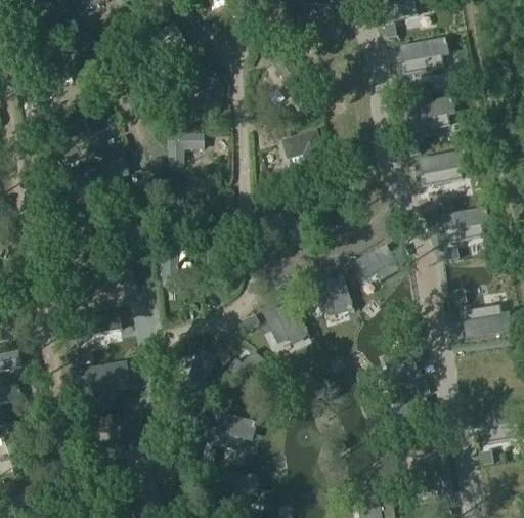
[(70,0),(79,13),(79,14),(99,0),(70,0)]
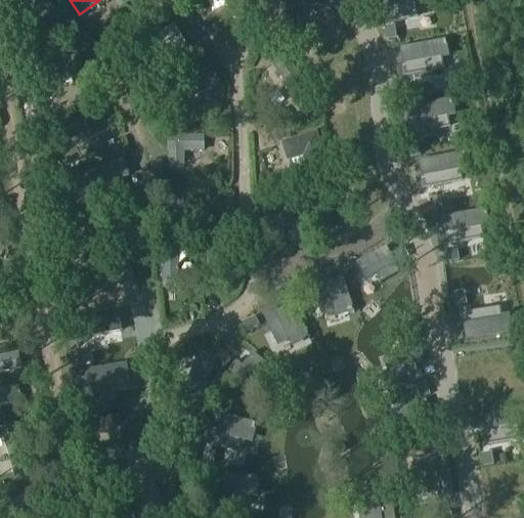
[(390,0),(390,1),(381,3),(383,17),(417,12),(413,0),(390,0)]
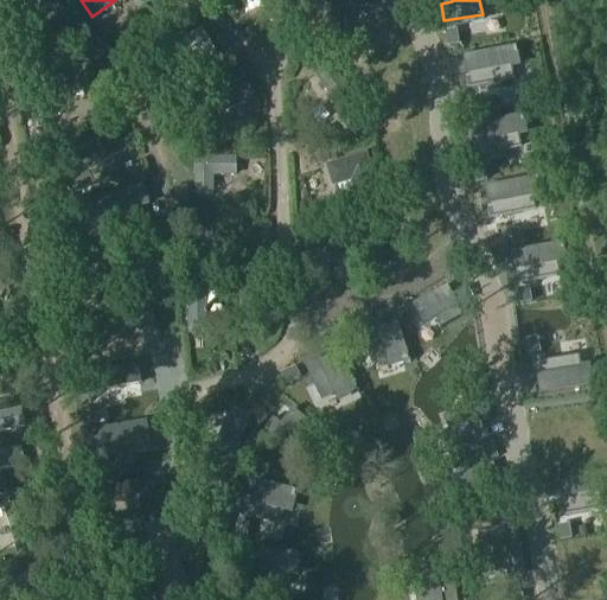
[(203,23),(163,46),(171,58),(189,48),(210,34),(203,23)]
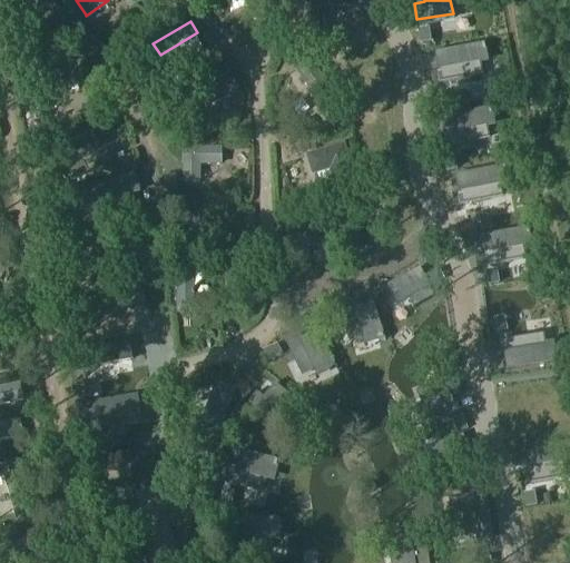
[(70,25),(48,31),(51,41),(74,35),(70,25)]
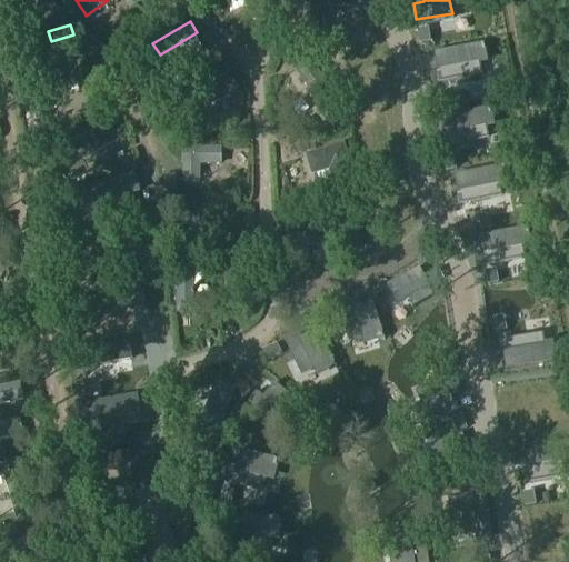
[(485,57),(482,40),(435,48),(438,66),(436,67),(438,77),(481,69),(479,58),(485,57)]
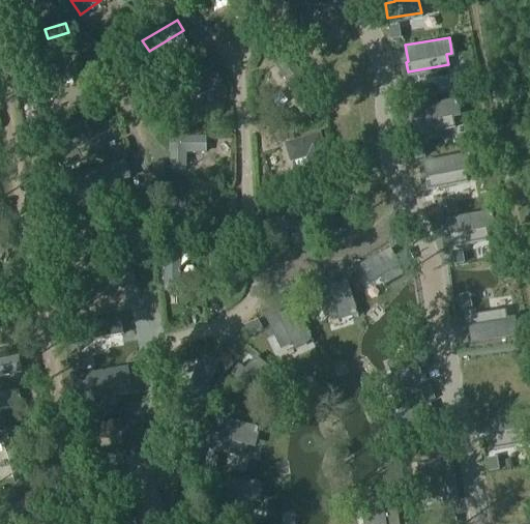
[(289,51),(274,60),(299,95),(313,86),(289,51)]
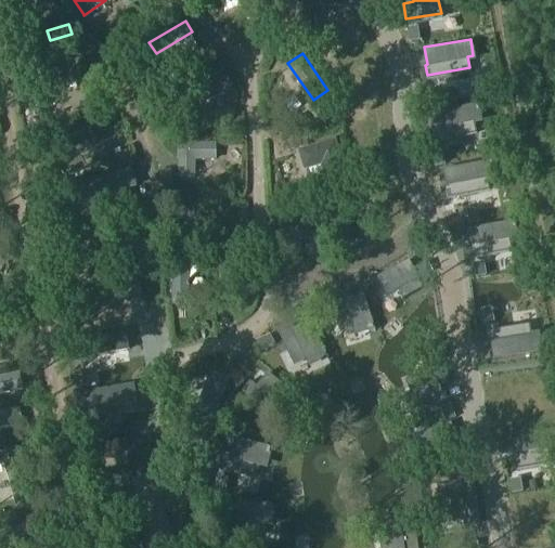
[(81,55),(30,66),(35,88),(86,77),(81,55)]
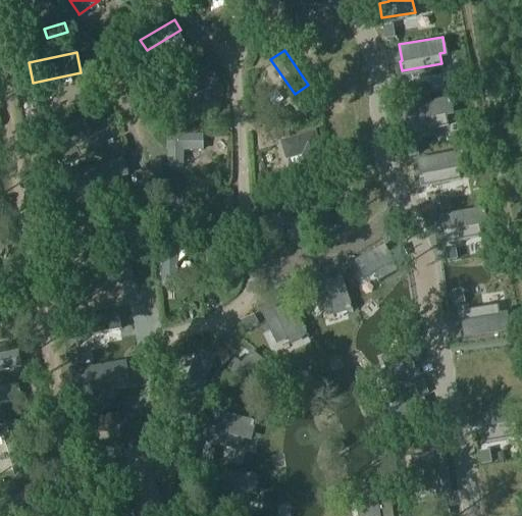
[(212,67),(174,84),(180,97),(217,81),(212,67)]
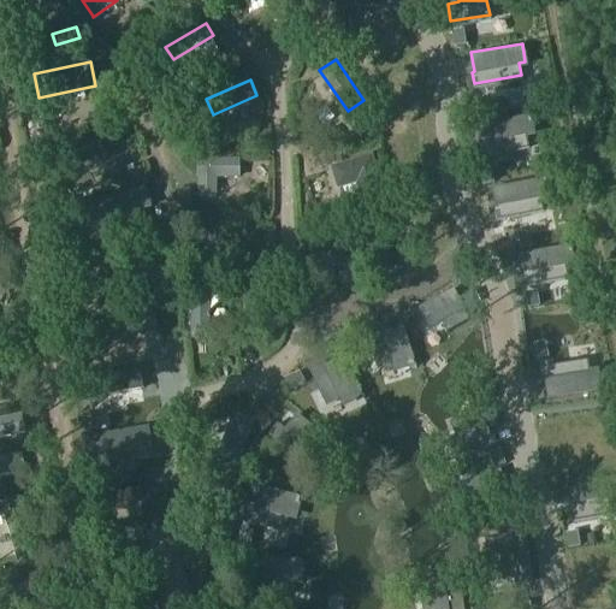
[(88,93),(67,94),(69,116),(89,114),(88,93)]
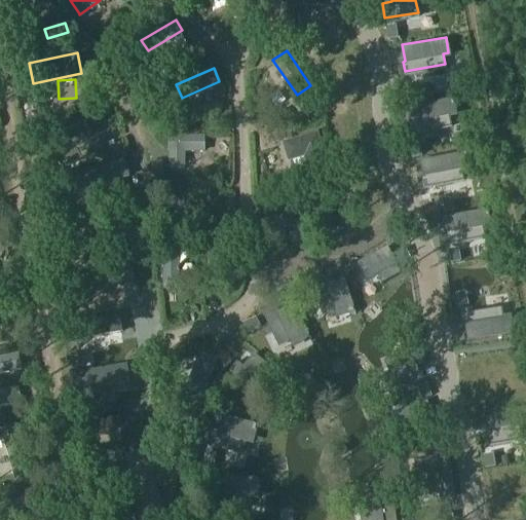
[(455,112),(451,95),(408,103),(412,121),(410,121),(412,131),(451,123),(449,113),(455,112)]
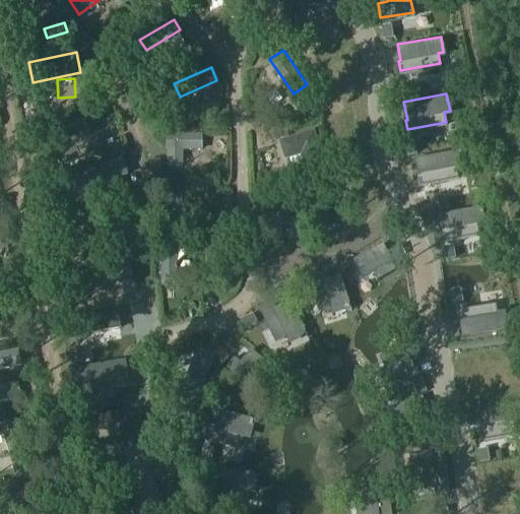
[(100,108),(53,136),(67,159),(81,151),(76,142),(109,122),(100,108)]
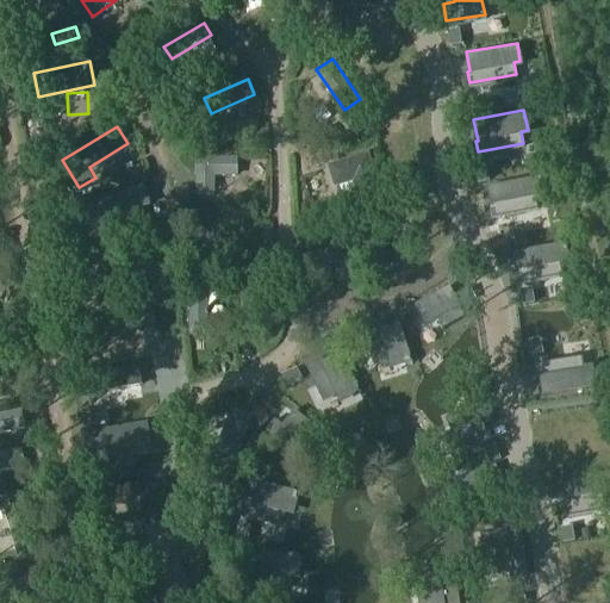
[(368,148),(327,161),(332,185),(340,182),(353,179),(360,201),(361,205),(384,199),(368,148)]
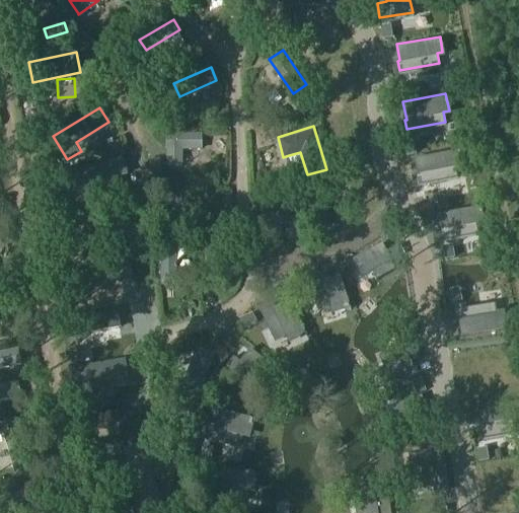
[(167,131),(168,161),(181,161),(181,144),(201,144),(201,131),(167,131)]
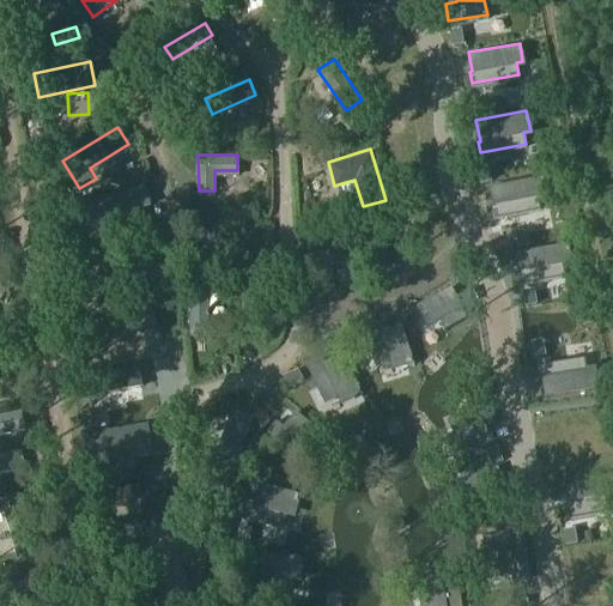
[(541,174),(489,185),(492,202),(490,202),(493,216),(523,210),(523,208),(540,205),(538,193),(544,192),(541,181),(542,181),(541,174)]
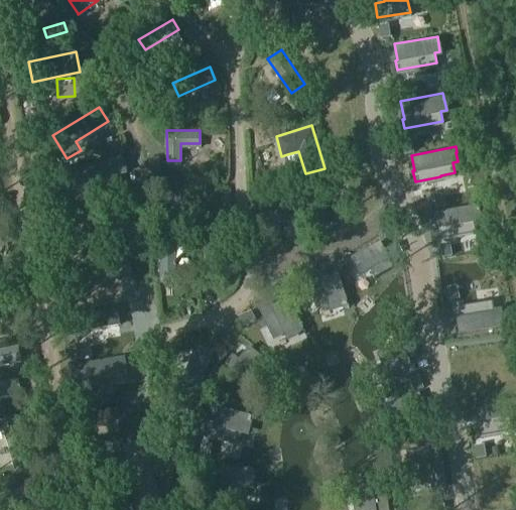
[(104,181),(90,183),(91,196),(123,190),(121,178),(104,181)]
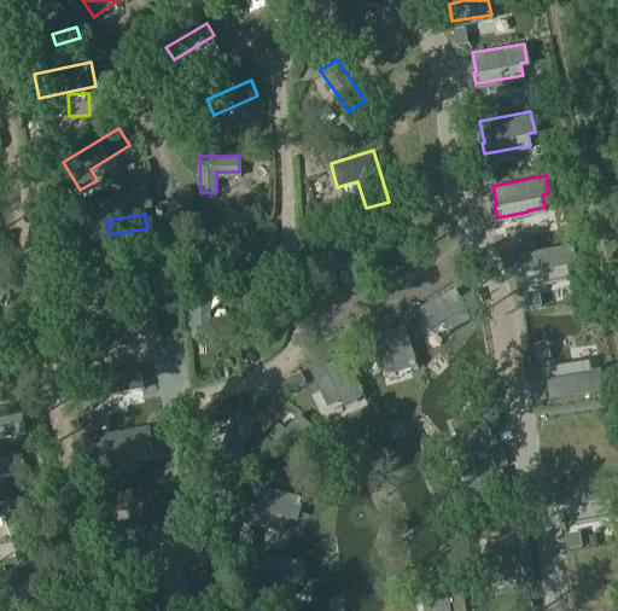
[(571,244),(520,254),(524,273),(522,273),(524,284),(570,275),(567,263),(575,262),(571,244)]
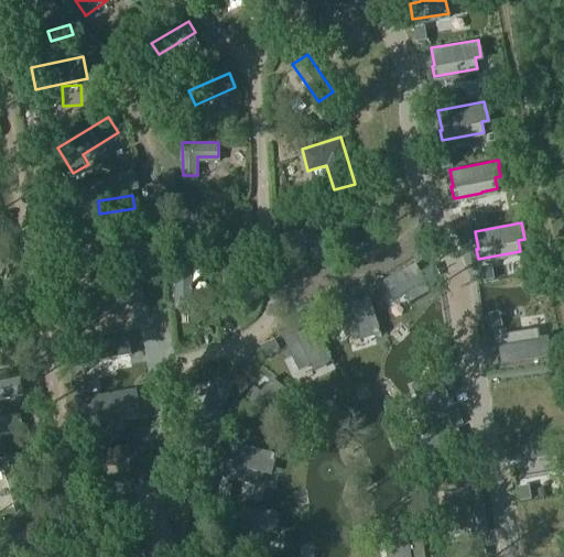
[(414,260),(377,281),(387,298),(403,288),(409,299),(430,287),(414,260)]
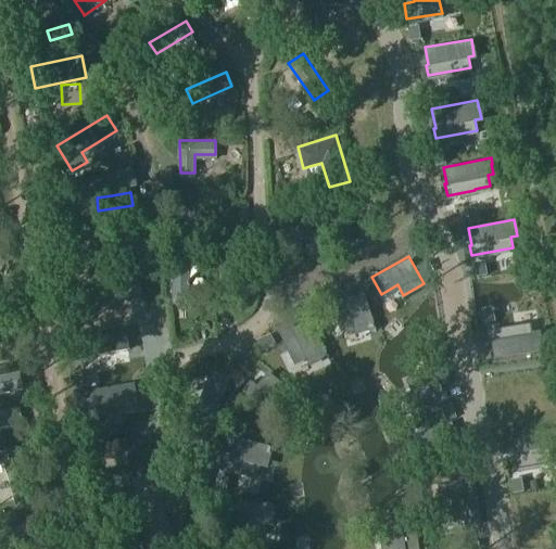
[(173,257),(173,303),(190,303),(190,257),(173,257)]
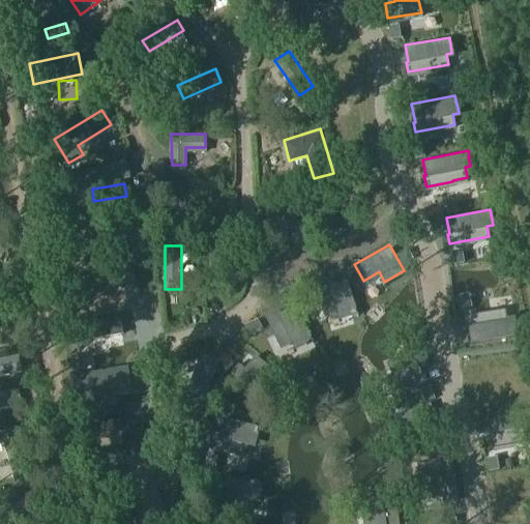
[(327,278),(316,281),(326,312),(337,308),(340,315),(354,311),(345,281),(329,286),(327,278)]
